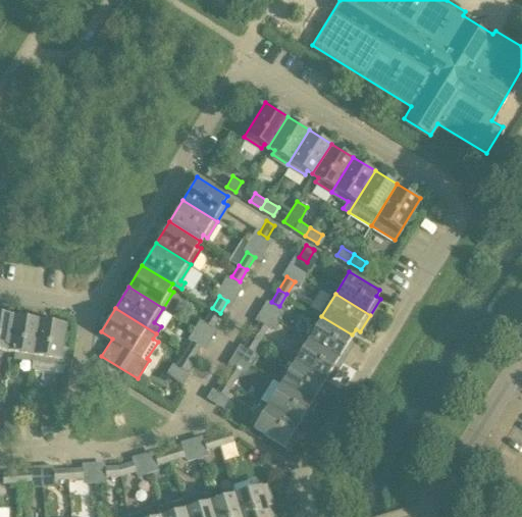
[(220,313),(212,308),(204,320),(212,325),(220,313)]
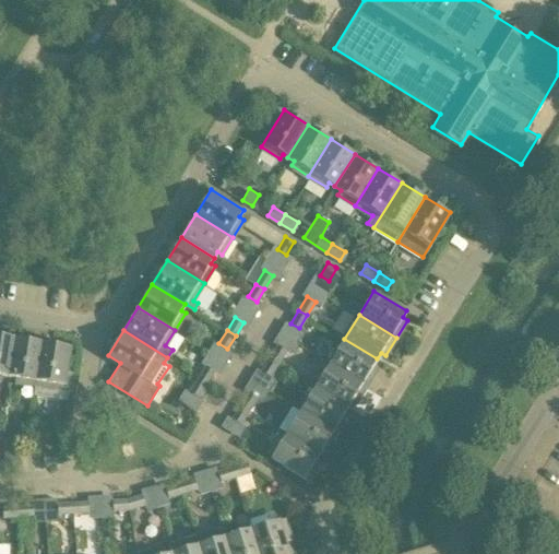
[(0,333),(0,378),(1,379),(2,374),(8,375),(13,337),(0,333)]
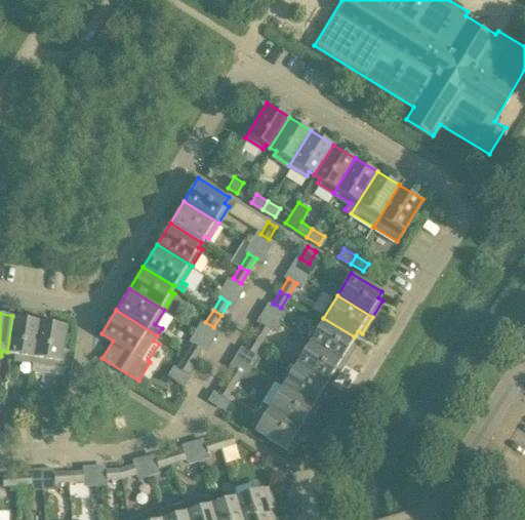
[(38,320),(12,316),(7,352),(14,353),(13,358),(33,361),(38,320)]
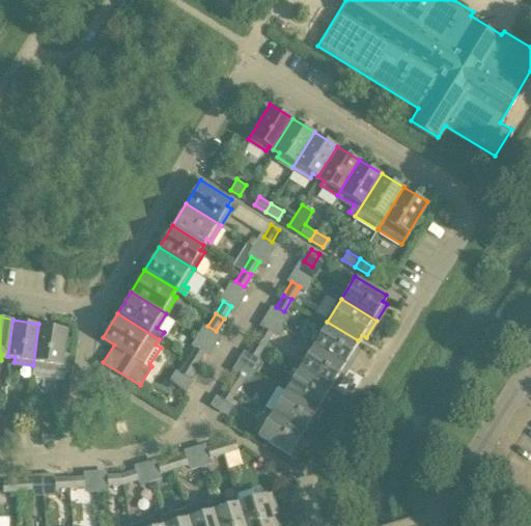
[(358,340),(327,322),(313,343),(348,365),(359,349),(355,345),(358,340)]
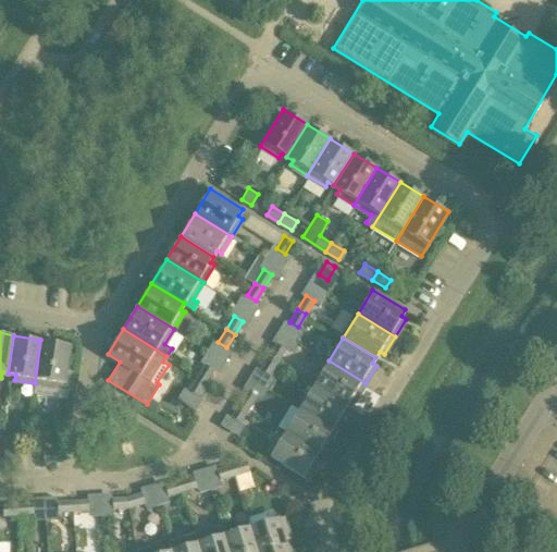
[(35,383),(34,392),(66,397),(71,369),(66,368),(70,344),(40,340),(35,383)]
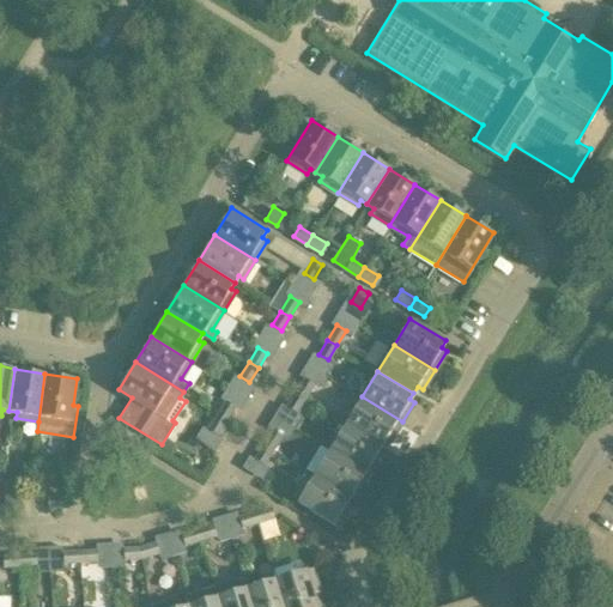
[(296,392),(304,398),(314,382),(304,376),(296,392)]
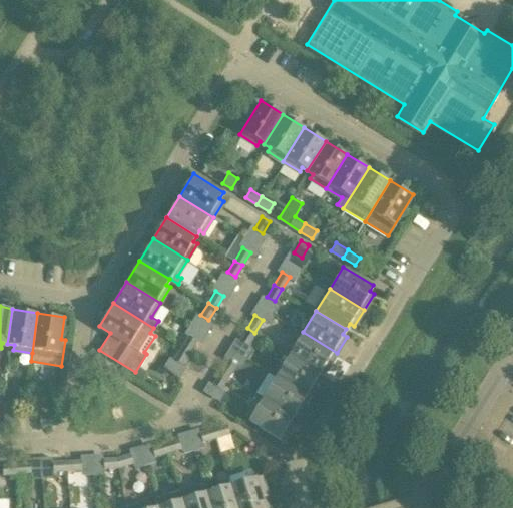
[(254,333),(247,328),(239,339),(247,344),(254,333)]
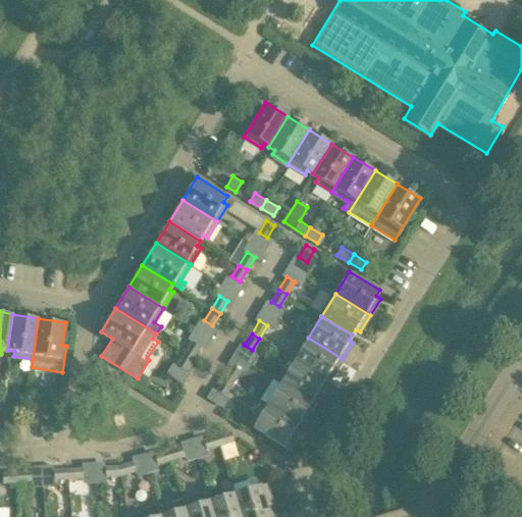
[(308,338),(295,360),(324,378),(328,373),(332,375),(343,359),(308,338)]
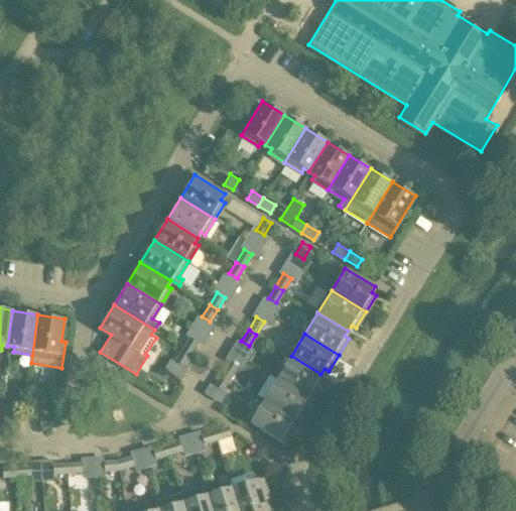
[(190,336),(182,348),(190,353),(198,341),(190,336)]
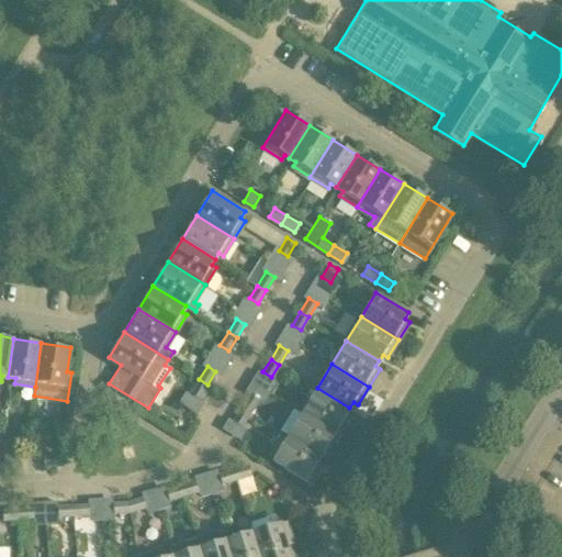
[(208,385),(199,379),(190,392),(199,398),(208,385)]
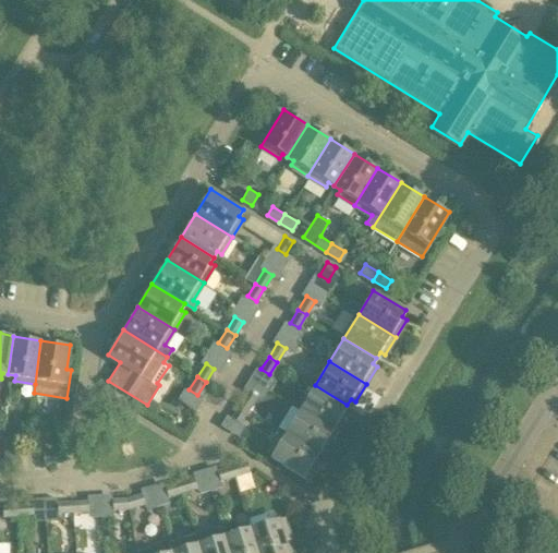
[(315,385),(304,377),(303,377),(298,387),(310,394),(300,408),(338,431),(349,413),(343,410),(347,405),(315,385)]
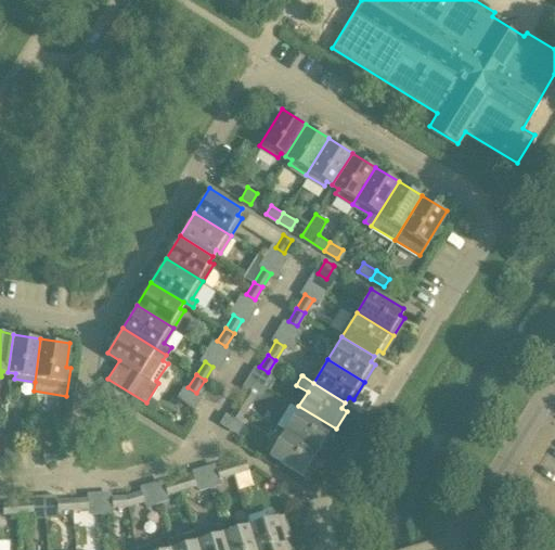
[(239,400),(247,406),(256,393),(247,387),(239,400)]
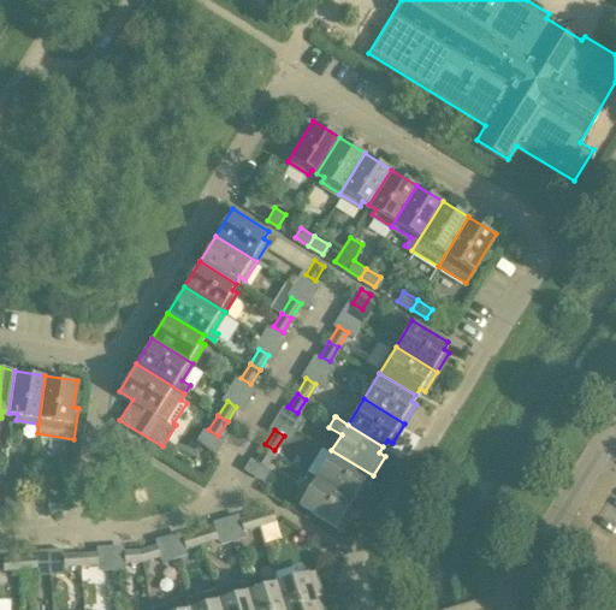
[(274,450),(265,444),(255,460),(265,466),(274,450)]
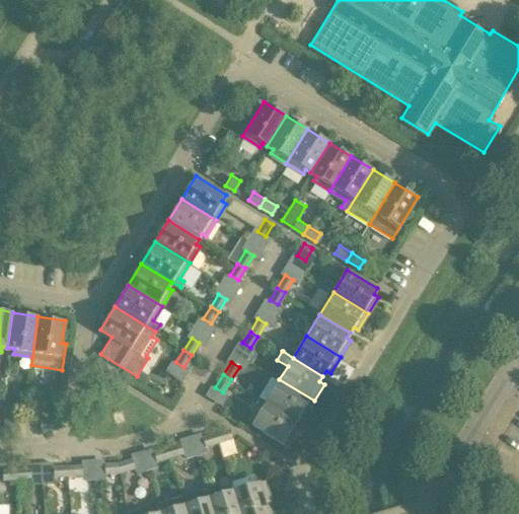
[(314,400),(279,379),(266,401),(296,420),(299,415),(304,417),(314,400)]
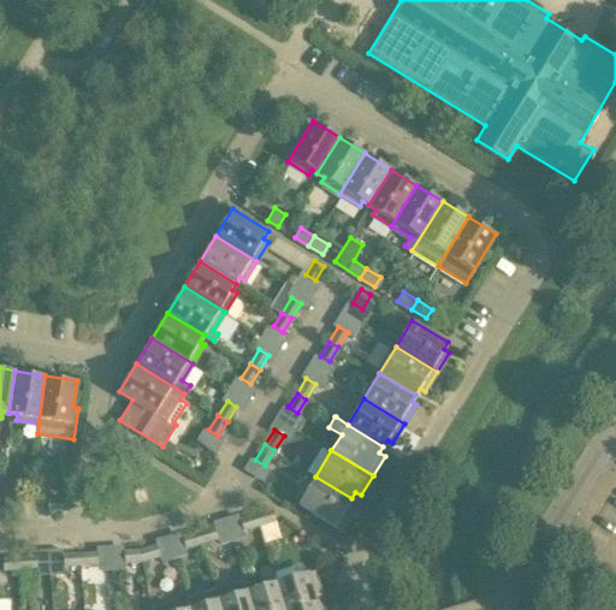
[(351,498),(315,477),(300,503),(341,528),(353,508),(348,504),(351,498)]
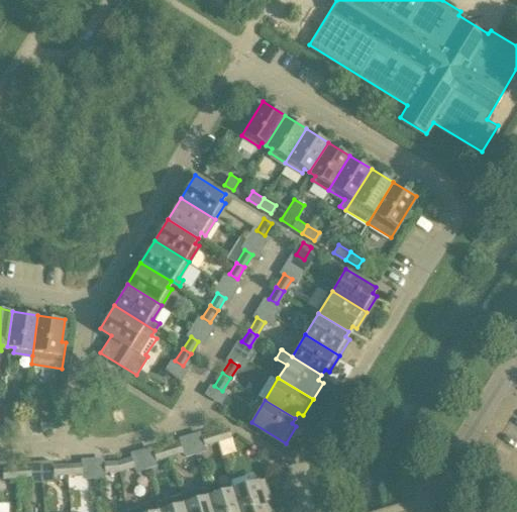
[(55,426),(55,421),(55,417),(40,417),(40,427),(55,426)]
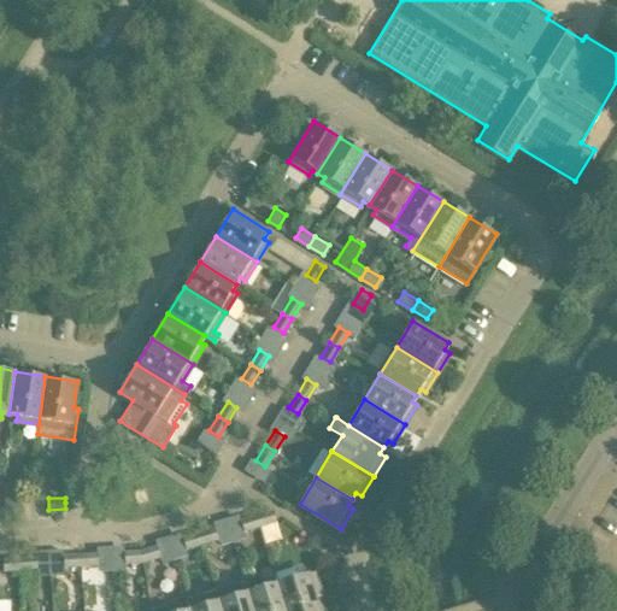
[(257,513),(260,524),(276,520),(272,509),(257,513)]
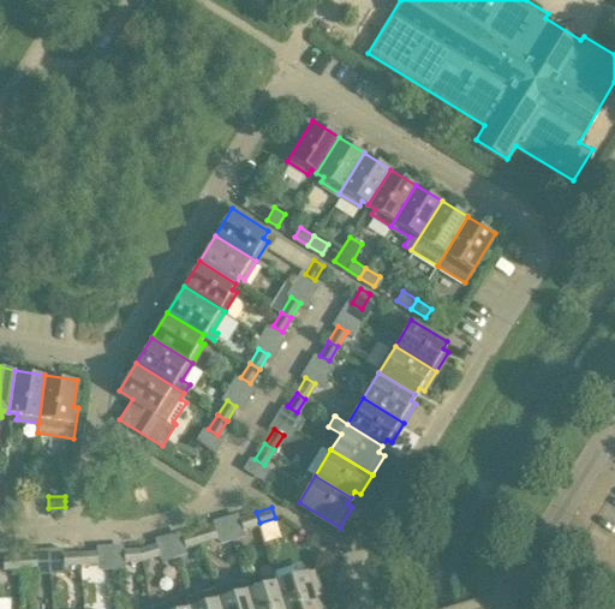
[(260,523),(256,512),(239,517),(243,527),(260,523)]
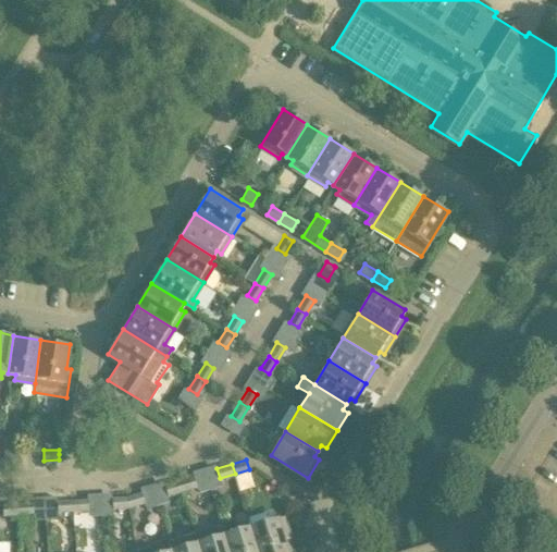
[(180,480),(182,490),(197,485),(195,476),(180,480)]
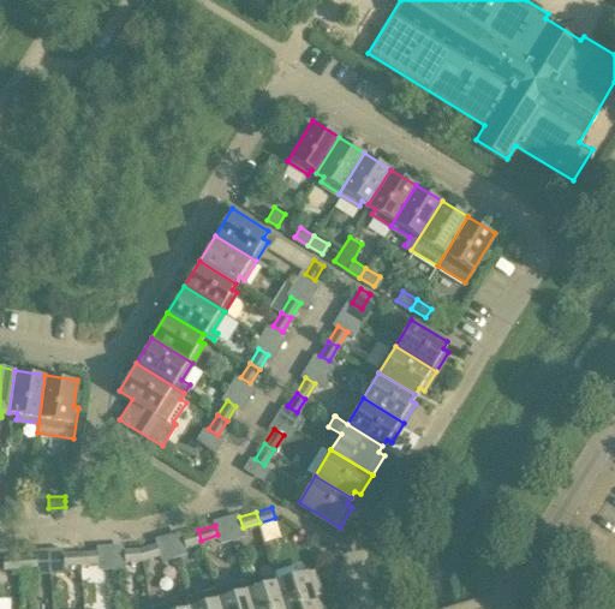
[(201,541),(198,530),(181,535),(185,545),(201,541)]
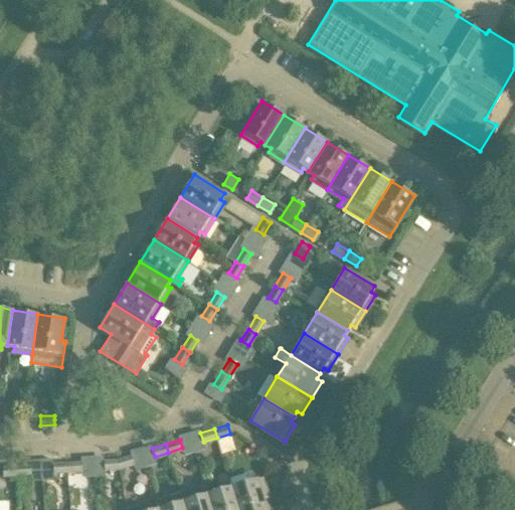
[(118,458),(119,467),(134,463),(131,454),(118,458)]
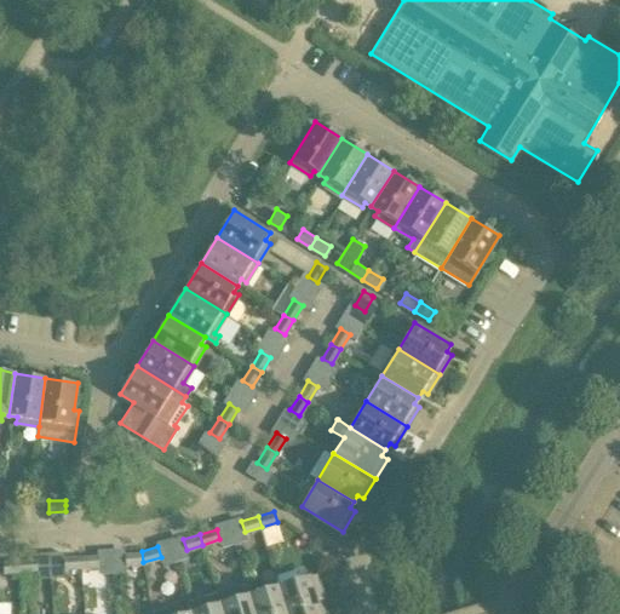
[(143,562),(142,551),(125,552),(125,564),(142,563),(143,562)]
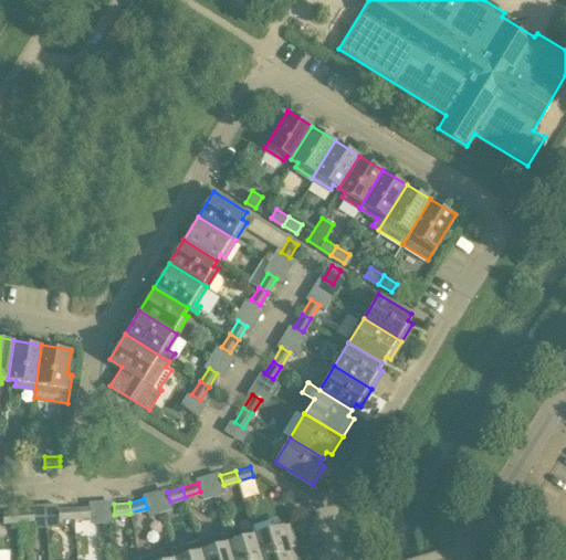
[(90,506),(73,507),(74,517),(90,516),(90,506)]
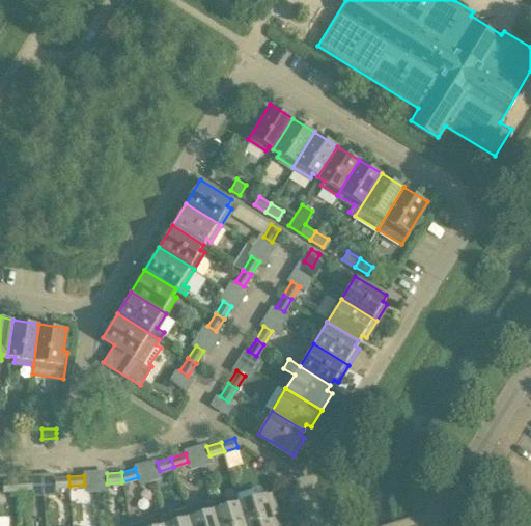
[(70,486),(68,476),(54,476),(55,487),(70,486)]
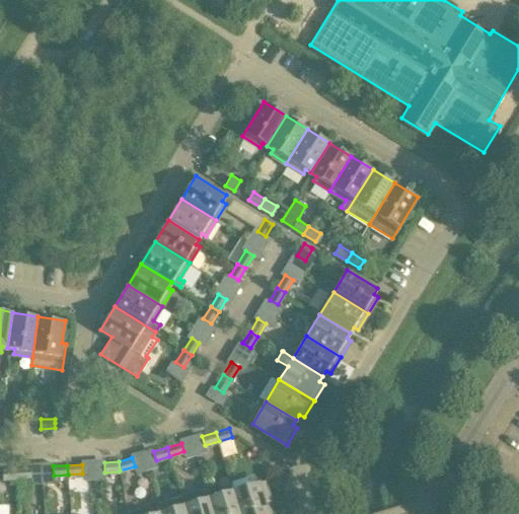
[(31,467),(16,468),(16,478),(31,476),(31,467)]
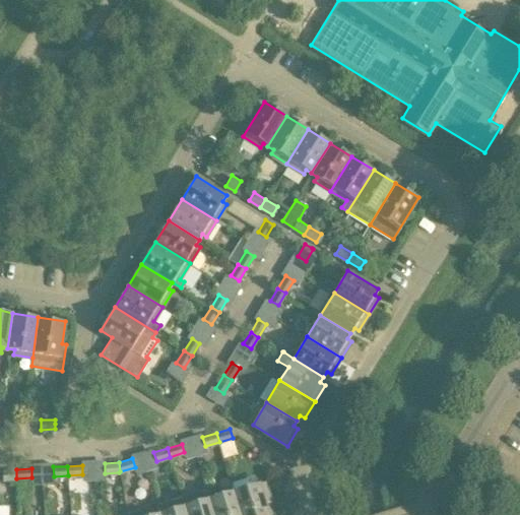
[(16,478),(16,469),(2,469),(3,479),(16,478)]
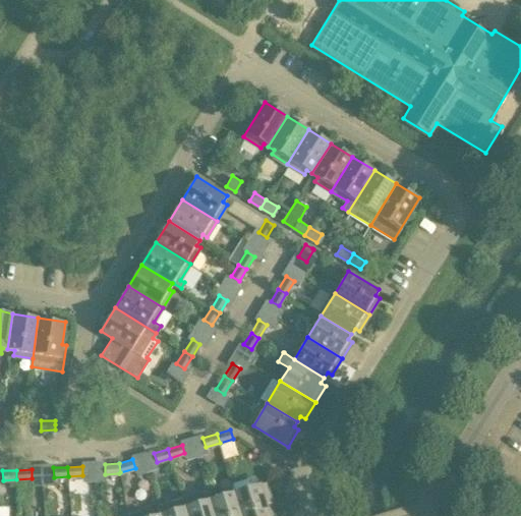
[(266,481),(234,491),(241,515),(269,515),(266,503),(272,501),(266,481)]
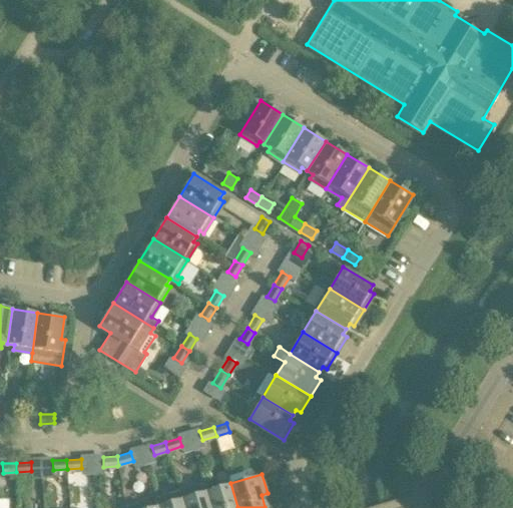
[(211,507),(206,491),(203,481),(179,488),(185,507),(211,507)]
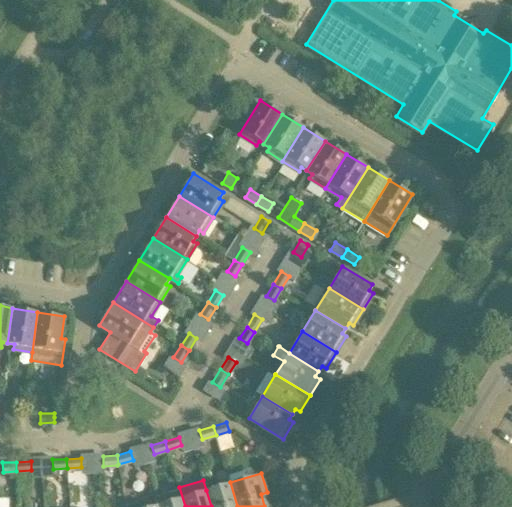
[(237,506),(230,482),(206,490),(211,506),(237,506)]
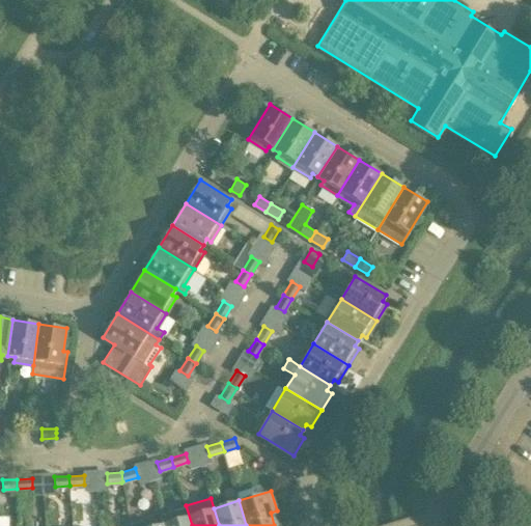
[(192,525),(186,505),(162,513),(165,523),(164,523),(164,525),(192,525)]
